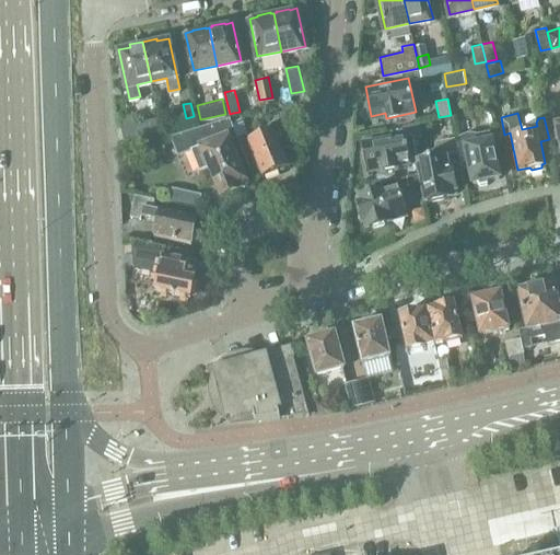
[(559,122),(555,123),(552,113),(545,115),(550,139),(559,137),(559,143),(559,122)]
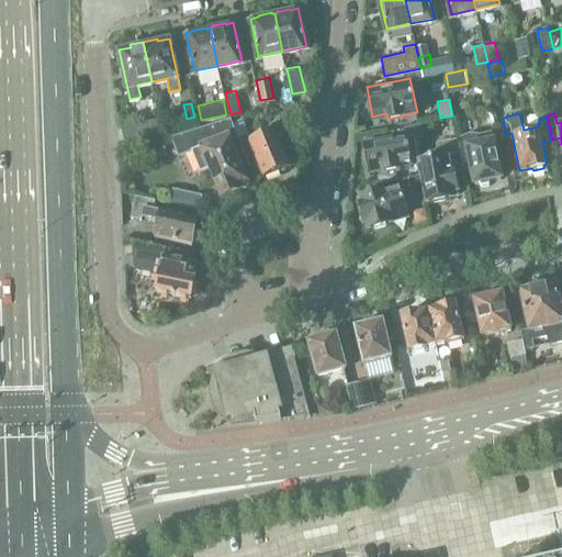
[(199,167),(200,170),(211,166),(221,195),(239,188),(238,187),(247,184),(231,138),(238,136),(231,114),(171,136),(178,154),(192,148),(199,167)]
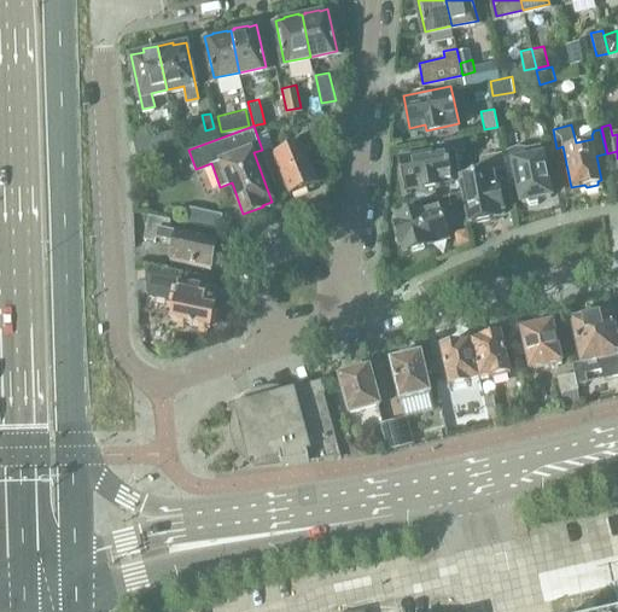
[(133,138),(136,151),(179,141),(175,127),(133,138)]
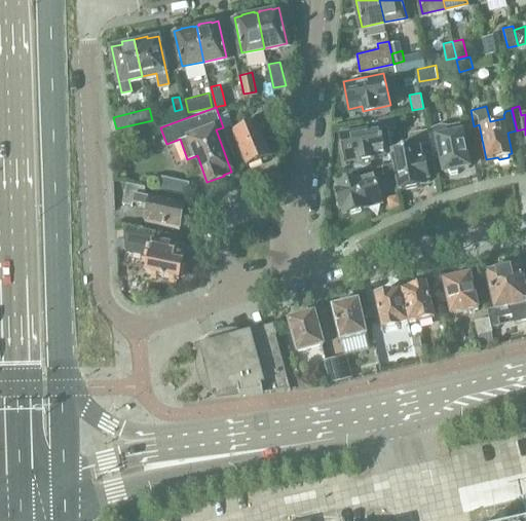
[(233,152),(240,149),(247,162),(270,152),(265,139),(274,135),(264,110),(254,114),(256,119),(233,128),(231,123),(223,127),(233,152)]
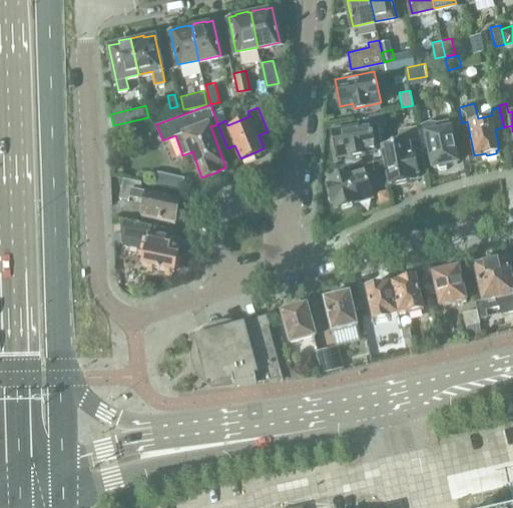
[(376,111),(379,123),(387,121),(384,110),(376,111)]
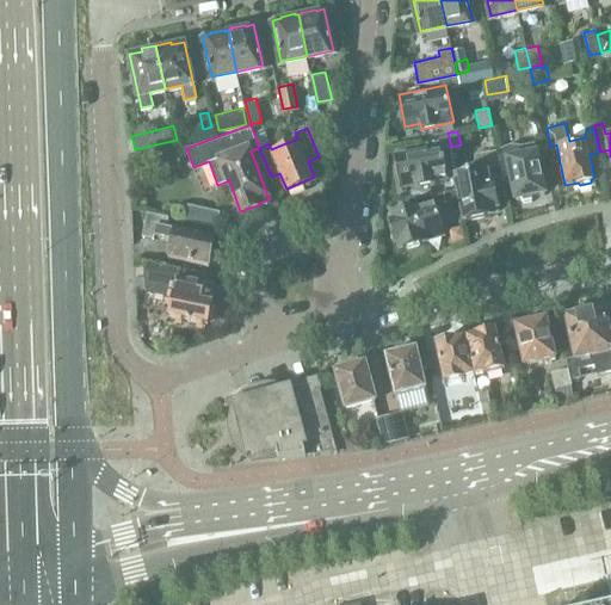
[(504,180),(512,179),(516,196),(520,196),(523,199),(531,198),(532,193),(544,191),(539,165),(541,162),(538,148),(536,149),(534,141),(523,143),(523,144),(520,144),(517,143),(513,143),(505,144),(503,147),(499,149),(498,149),(504,180)]
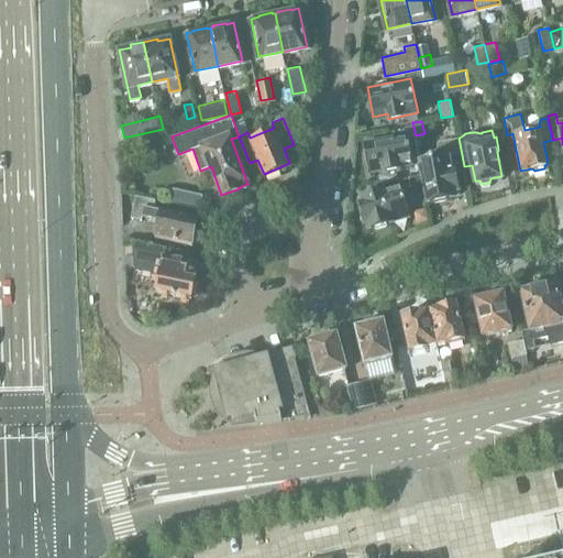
[(363,141),(368,170),(383,166),(384,171),(399,167),(398,163),(411,161),(407,133),(363,141)]
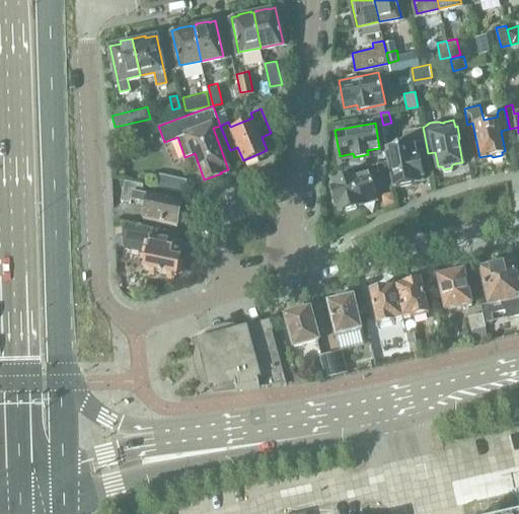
[(420,155),(427,154),(422,127),(405,131),(401,142),(401,143),(387,146),(394,186),(417,180),(416,174),(423,173),(420,155)]
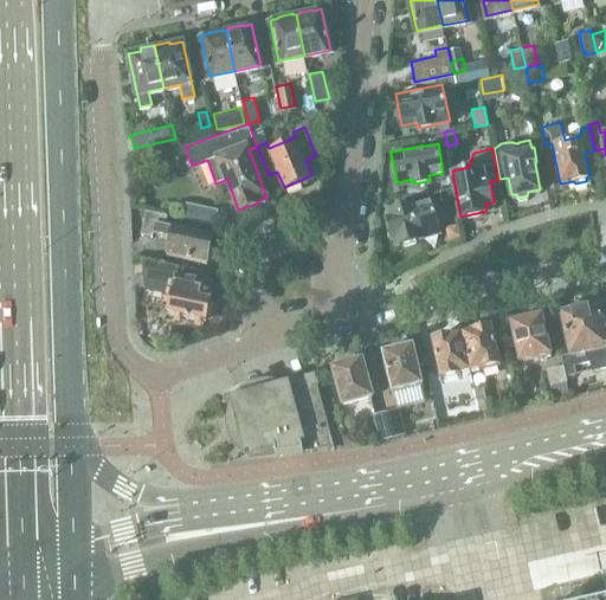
[(439,188),(442,199),(456,195),(453,185),(439,188)]
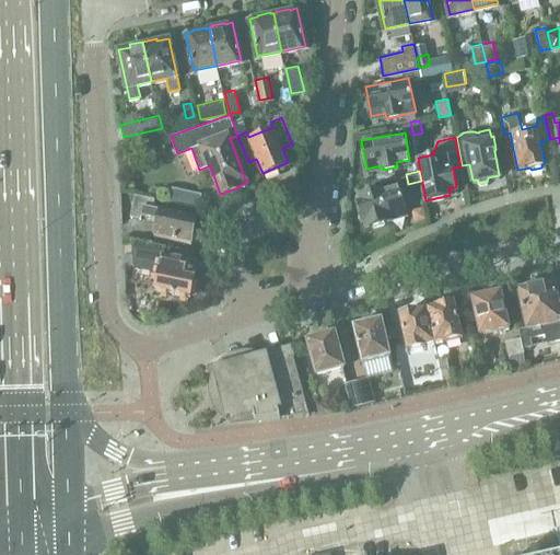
[(365,219),(368,227),(389,220),(387,214),(405,208),(398,183),(380,188),(380,186),(360,192),(362,199),(357,201),(362,220),(365,219)]
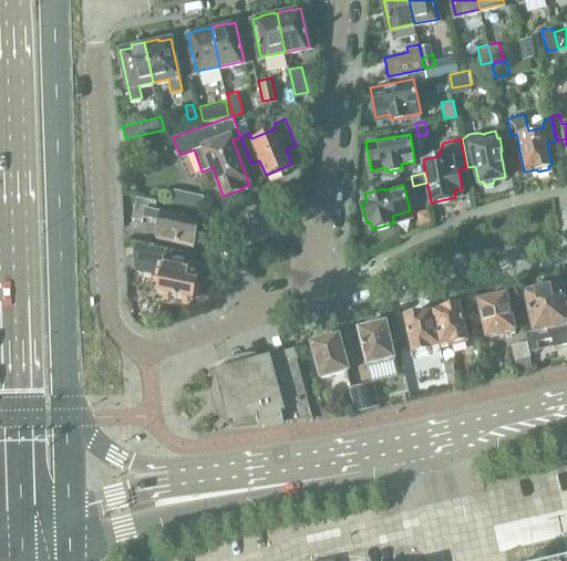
[(174,187),(171,201),(200,208),(204,194),(174,187)]
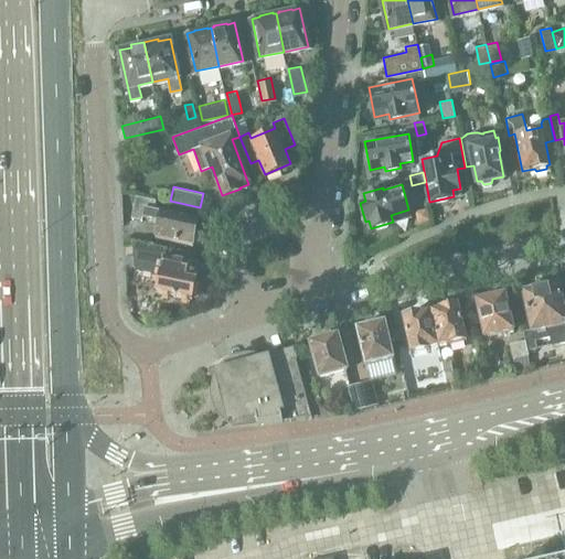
[(159,217),(155,235),(192,243),(193,239),(196,238),(199,230),(196,227),(199,216),(160,208),(153,207),(156,199),(136,194),(131,215),(142,218),(142,214),(159,217)]
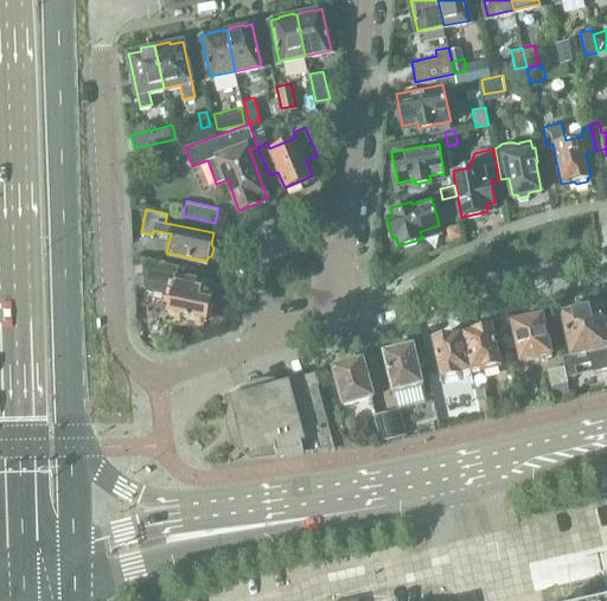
[(179,266),(142,257),(144,286),(172,292),(167,311),(205,319),(206,318),(211,313),(212,307),(210,301),(210,299),(206,298),(210,281),(203,280),(205,270),(179,266)]
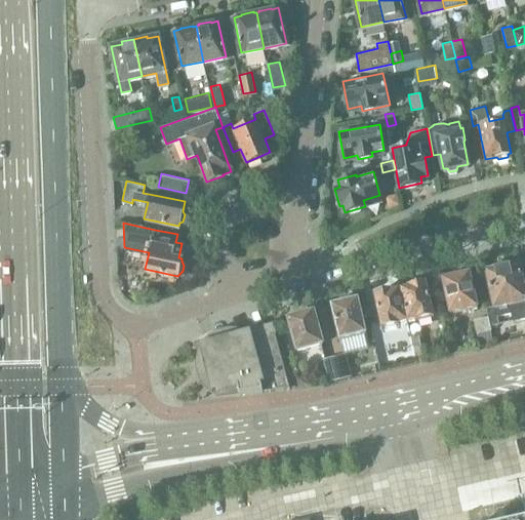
[(486,306),(490,323),(498,322),(497,314),(512,311),(514,318),(524,315),(524,279),(522,280),(519,264),(500,268),(497,265),(492,264),(488,266),(486,271),(494,305),(486,306)]
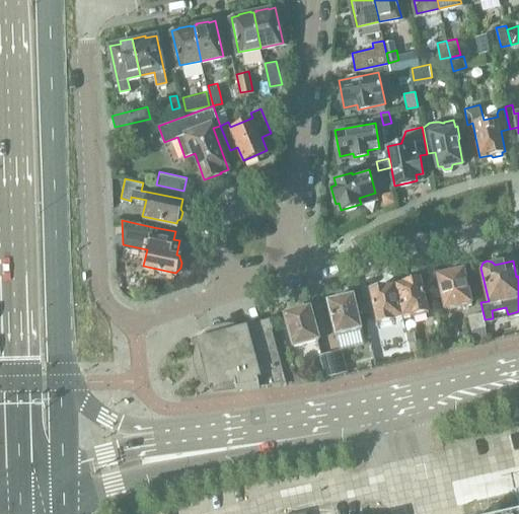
[(437,274),(445,308),(471,302),(464,268),(452,271),(448,269),(442,270),(440,274),(437,274)]
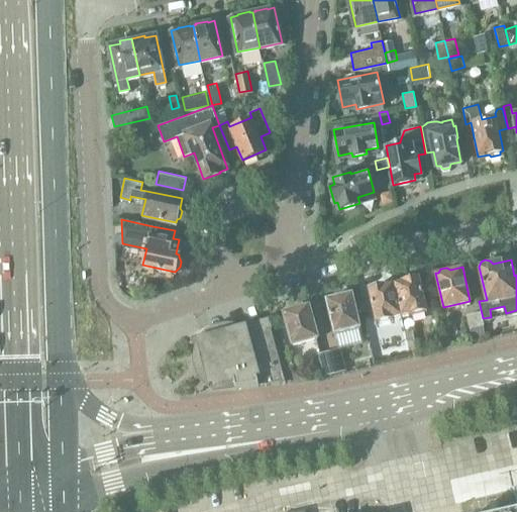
[(402,280),(394,282),(401,315),(409,313),(427,309),(419,276),(416,277),(412,276),(408,277),(405,279),(402,280)]
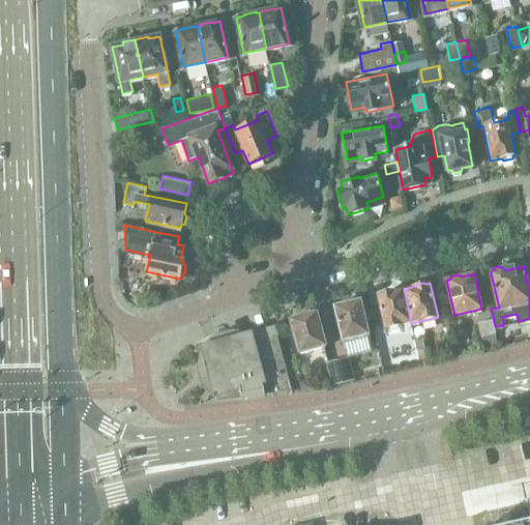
[(411,323),(404,289),(395,291),(394,291),(391,292),(387,291),(384,291),(381,294),(377,295),(385,329),(403,325),(403,324),(411,323)]
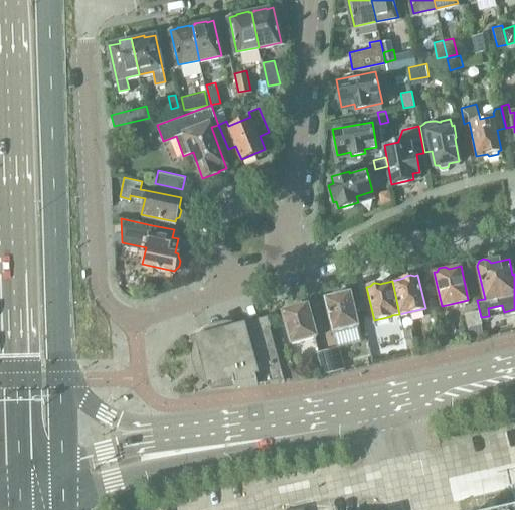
[(328,297),(325,298),(333,331),(334,331),(337,344),(360,338),(357,325),(358,325),(351,292),(339,294),(336,292),(330,294),(328,297)]
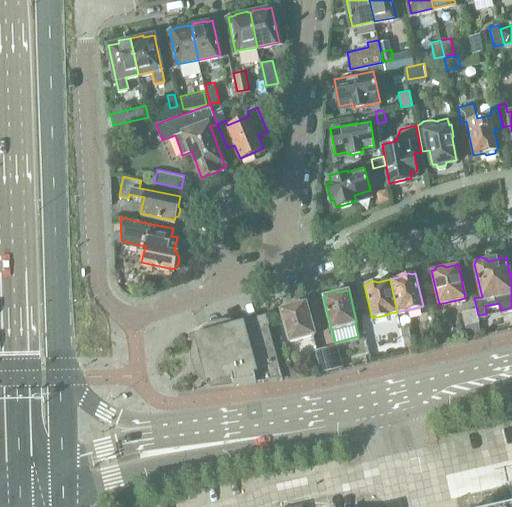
[(281,308),(281,309),(289,340),(314,333),(306,302),(302,303),(302,300),(291,303),(292,306),(283,308),(283,307),(282,307),(281,306),(281,307),(281,308)]
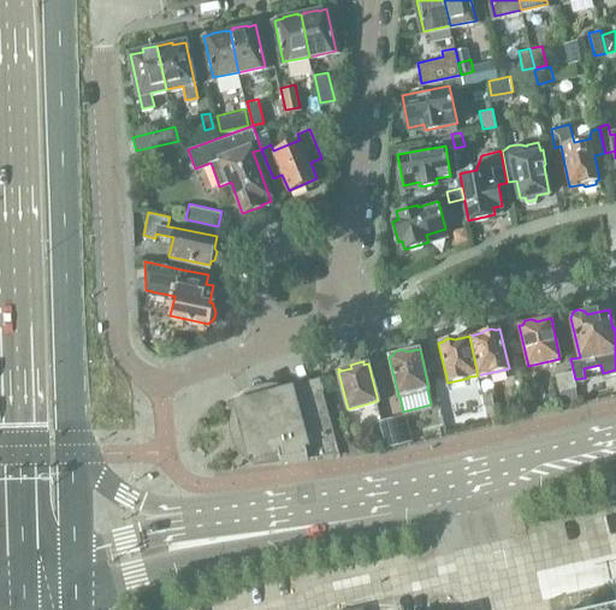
[(576,384),(575,379),(573,369),(556,373),(560,388),(576,384)]
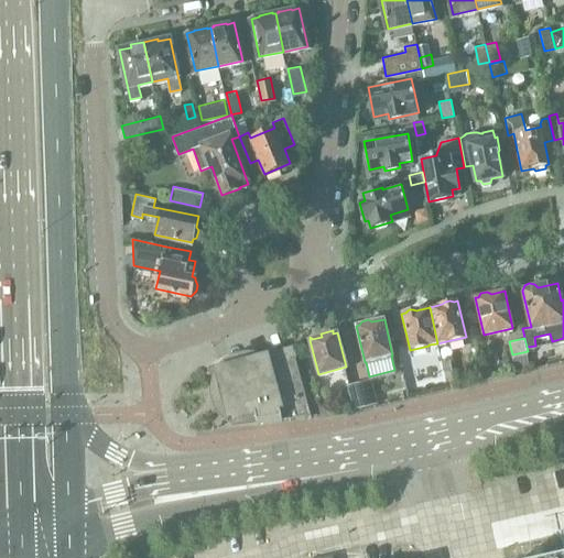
[(293,350),(218,371),(231,418),(255,412),(257,420),(282,417),(279,405),(296,400),(299,407),(293,408),(295,416),(311,414),(293,350)]
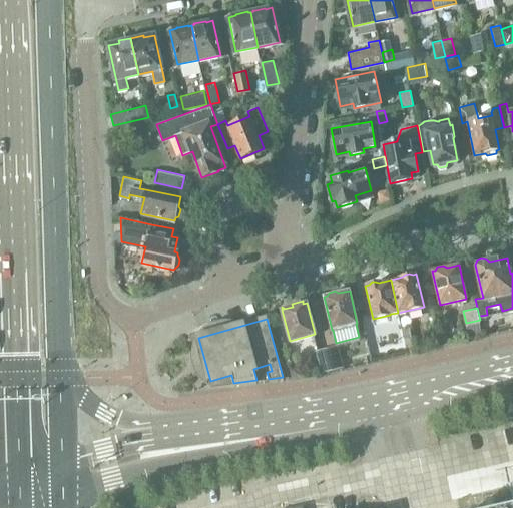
[(401,327),(403,337),(412,335),(409,325),(401,327)]
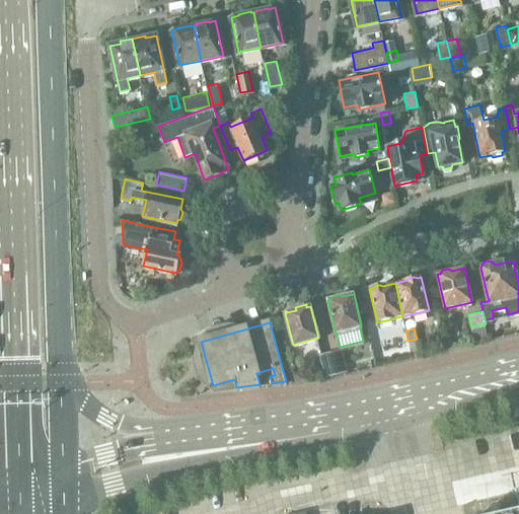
[(400,343),(408,341),(405,331),(397,333),(400,343)]
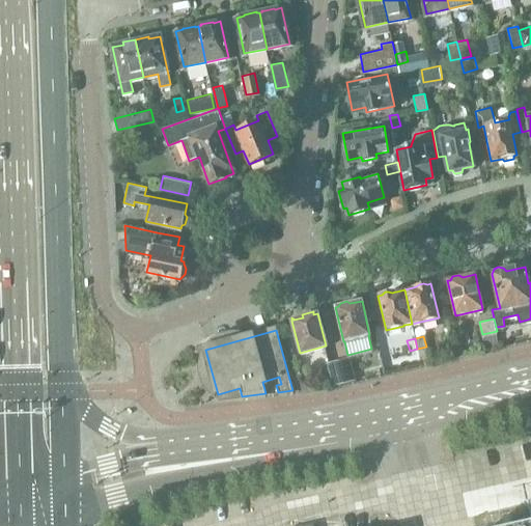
[(426,347),(417,349),(419,358),(428,356),(426,347)]
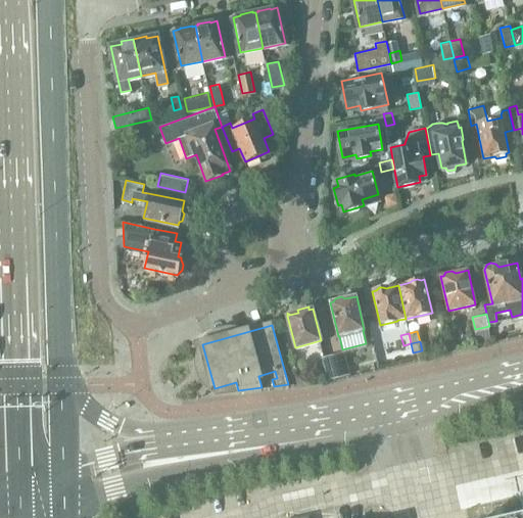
[(344,349),(332,352),(338,375),(350,372),(347,361),(344,349)]
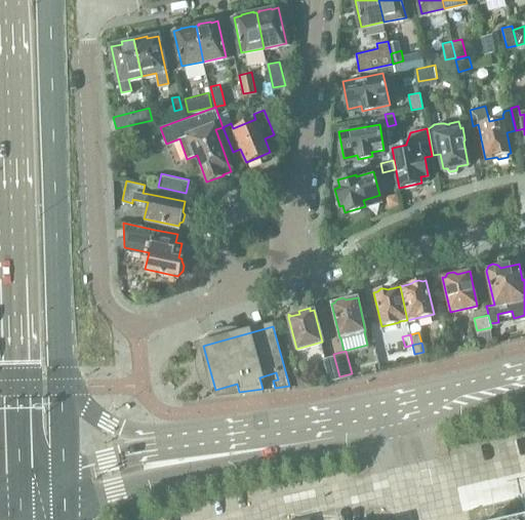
[(339,376),(333,354),(323,357),(329,380),(339,376)]
